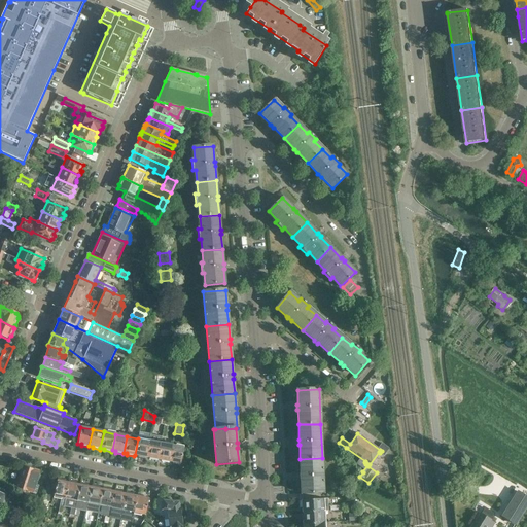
[(145,459),(146,457),(149,441),(138,438),(135,455),(139,455),(138,457),(145,459)]
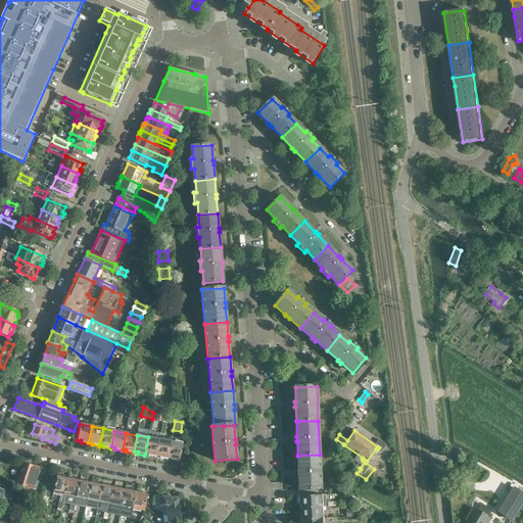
[(156,458),(156,456),(159,439),(148,437),(145,454),(149,455),(148,456),(156,458)]
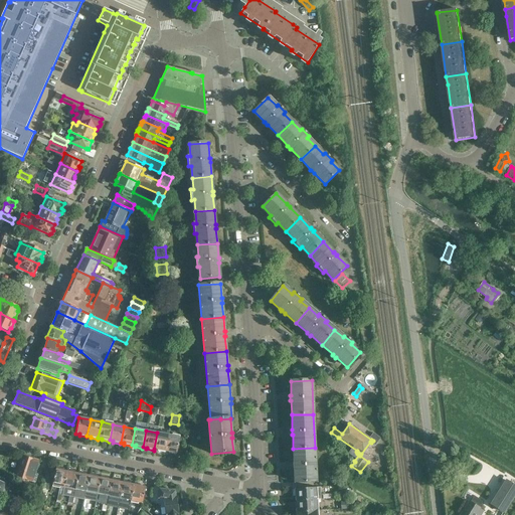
[(165,453),(165,451),(168,436),(157,433),(154,449),(158,450),(157,452),(165,453)]
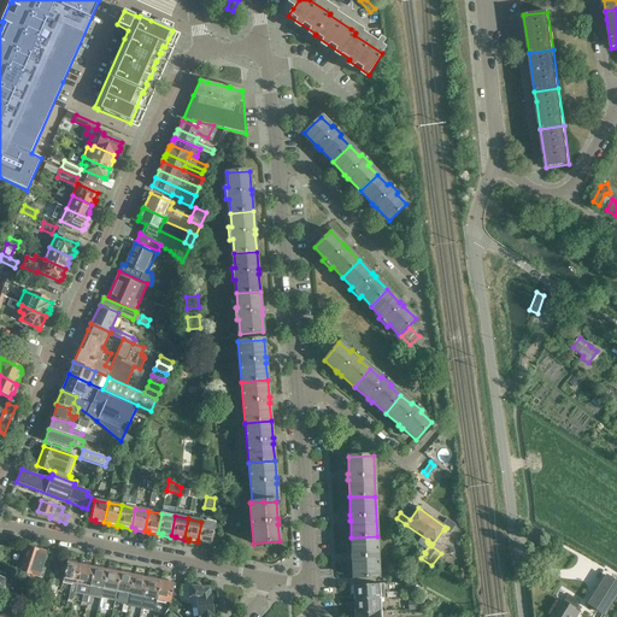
[(215,524),(201,522),(198,540),(203,541),(201,544),(211,545),(211,544),(215,524)]
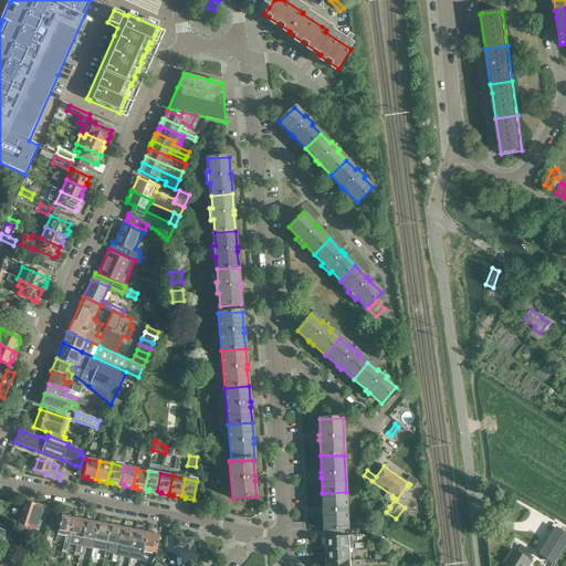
[(346,492),(322,493),(323,509),(322,509),(322,514),(323,514),(324,531),(327,531),(343,530),(347,530),(346,492)]
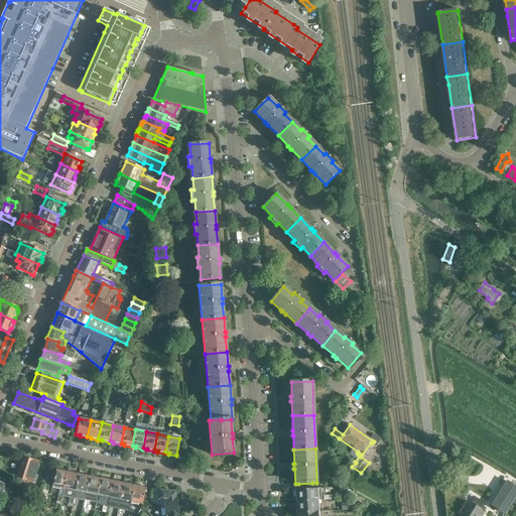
[(39,462),(38,461),(23,457),(20,464),(37,469),(39,462)]
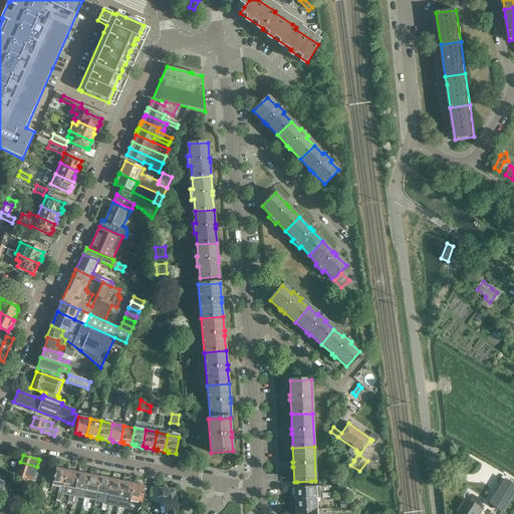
[(20,462),(18,468),(35,473),(37,467),(20,462)]
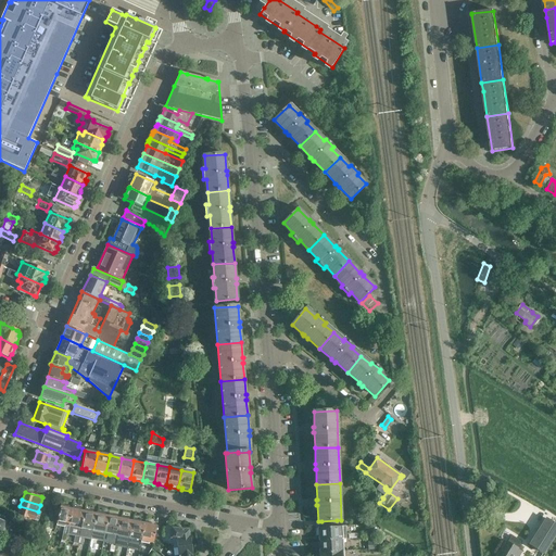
[(522,504),(518,501),(514,509),(518,512),(522,504)]
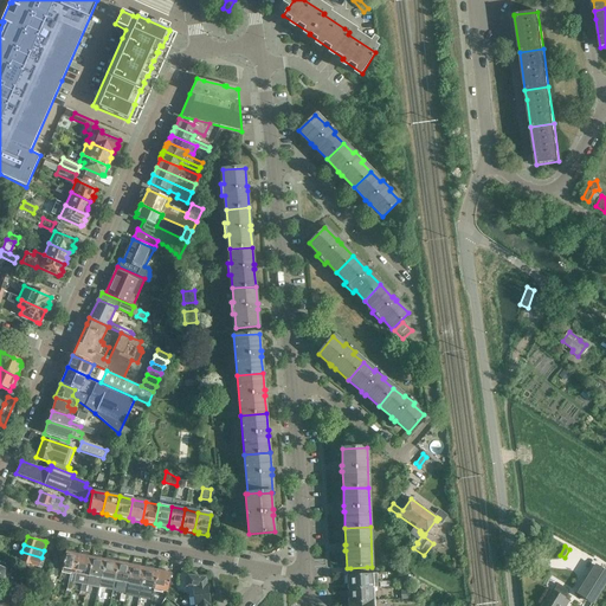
[(75,574),(78,555),(75,554),(75,553),(66,550),(65,553),(62,571),(75,574)]
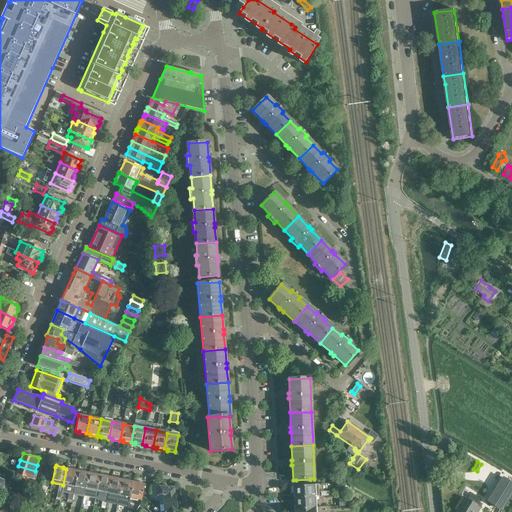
[(35,471),(18,466),(16,474),(34,480),(37,472),(35,471)]
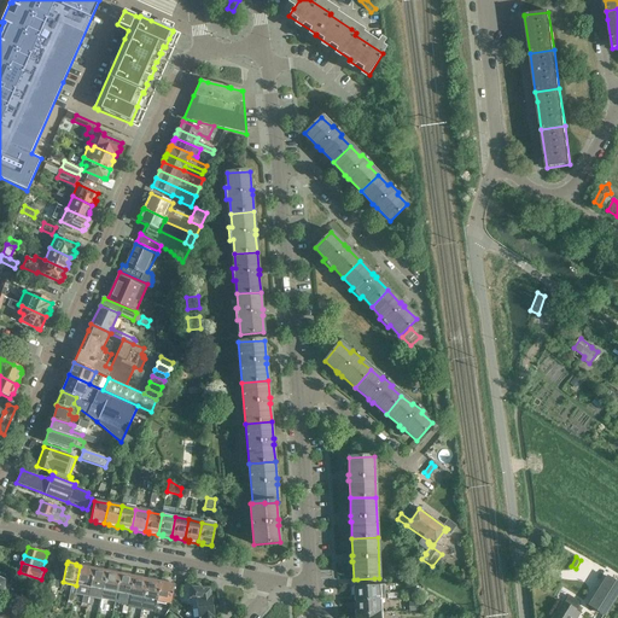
[(75,594),(83,596),(88,598),(91,588),(89,588),(94,569),(89,567),(89,566),(81,564),(80,566),(76,586),(75,594)]
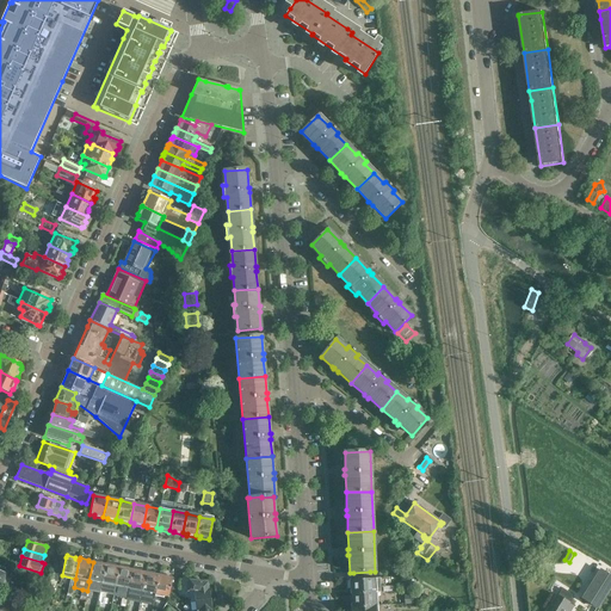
[(103,584),(106,565),(102,565),(102,562),(93,561),(93,562),(88,581),(90,581),(103,584)]
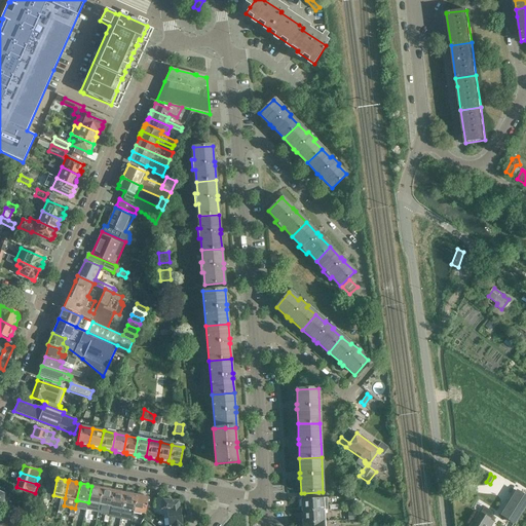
[(91,485),(91,486),(88,502),(100,504),(103,489),(99,488),(99,486),(91,485)]
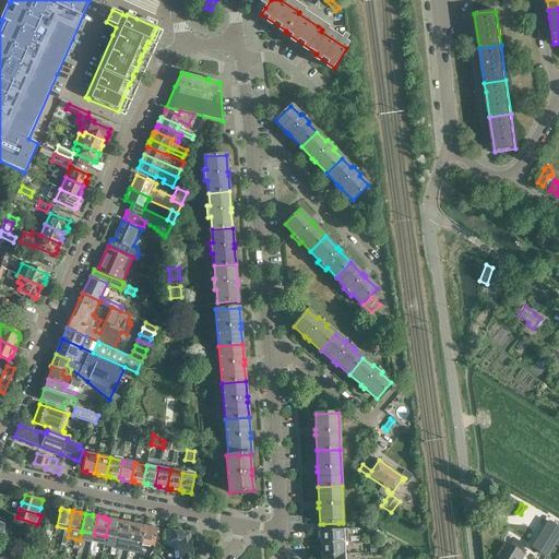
[(104,545),(111,546),(116,547),(118,539),(121,522),(117,521),(117,519),(109,518),(109,520),(106,536),(104,545)]
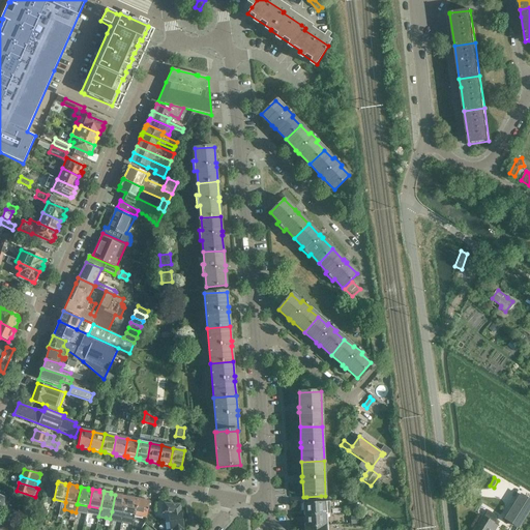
[(115,493),(115,495),(112,511),(123,513),(126,497),(122,496),(122,495),(115,493)]
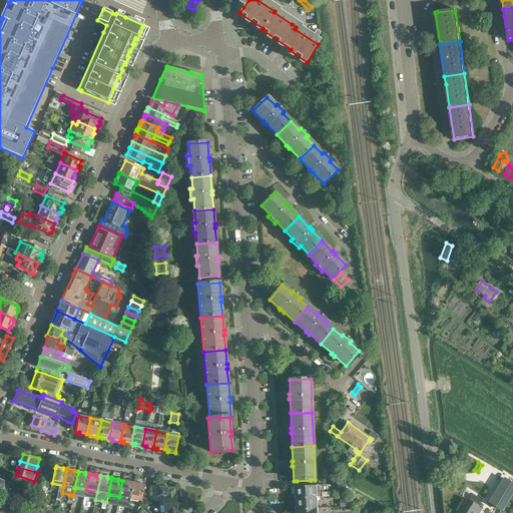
[(512,492),(512,484),(504,478),(489,503),(502,511),(512,492)]
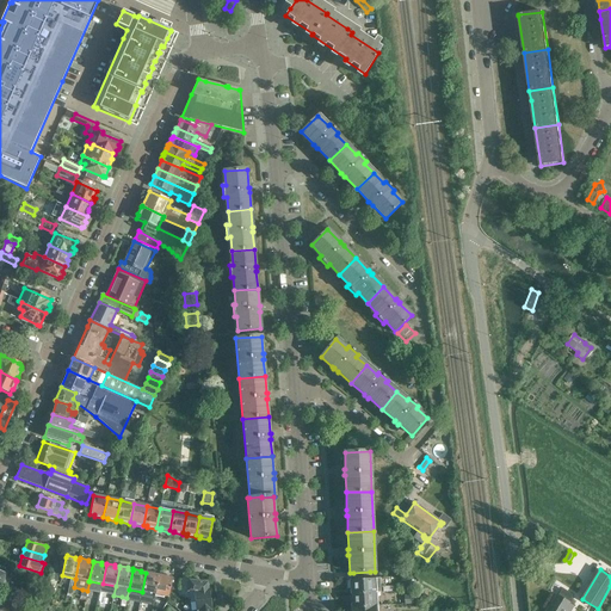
[(155,594),(159,575),(154,575),(155,573),(146,571),(146,573),(142,592),(155,594)]
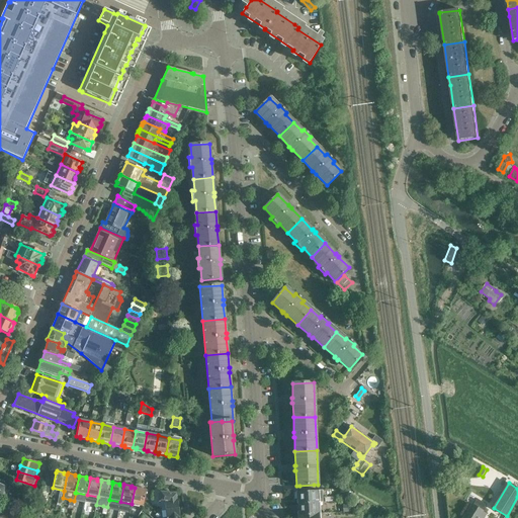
[(9,490),(0,485),(0,498),(4,500),(9,490)]
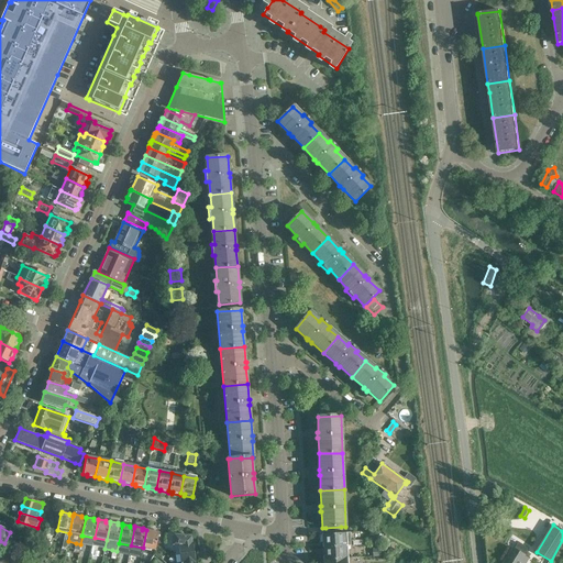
[(36,530),(23,527),(21,532),(34,536),(36,530)]
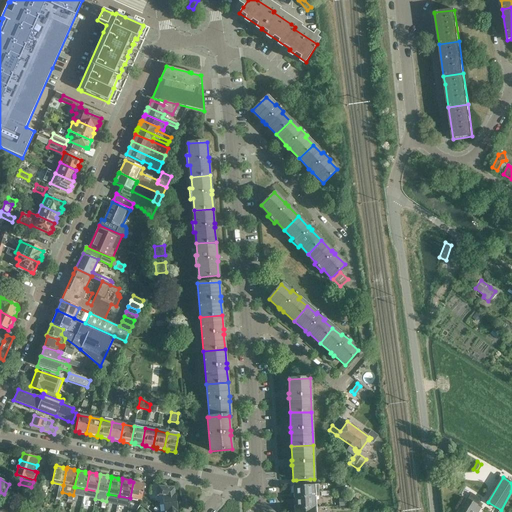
[(133,481),(133,482),(130,498),(141,500),(144,485),(140,484),(141,482),(133,481)]
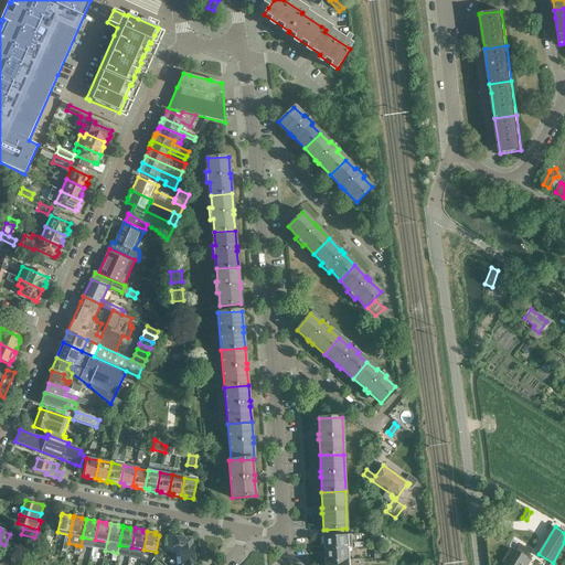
[(50,546),(53,537),(39,533),(35,541),(50,546)]
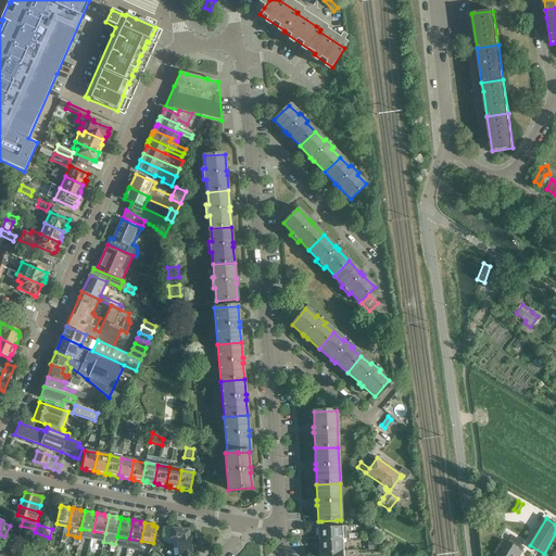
[(319,535),(319,541),(340,540),(343,540),(342,533),(340,533),(340,527),(337,527),(321,528),(319,528),(319,529),(318,530),(318,534),(319,535)]
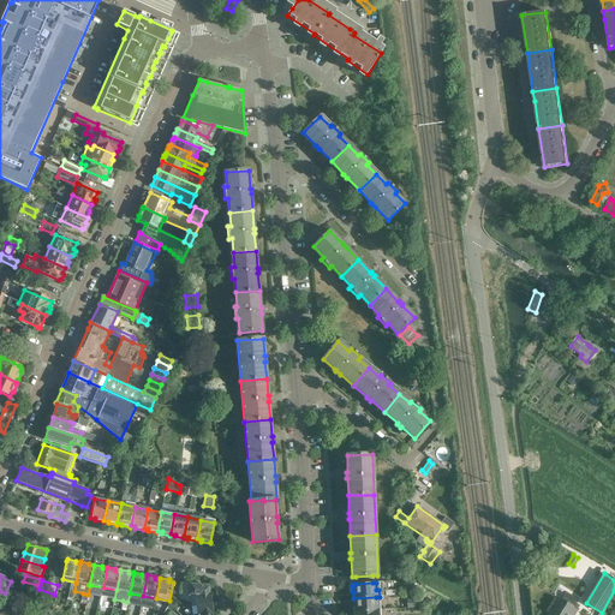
[(190,596),(192,605),(210,603),(210,602),(212,601),(212,596),(210,595),(209,593),(208,587),(190,585),(189,595),(190,596)]
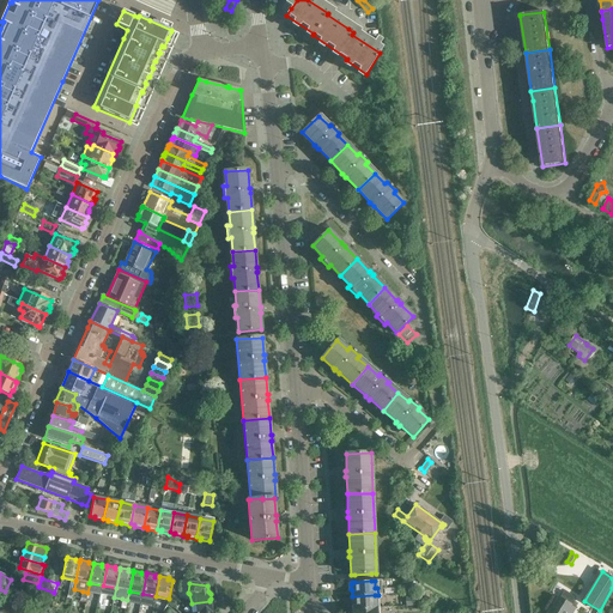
[(572,612),(576,608),(569,605),(572,600),(563,594),(559,599),(550,612),(572,612)]
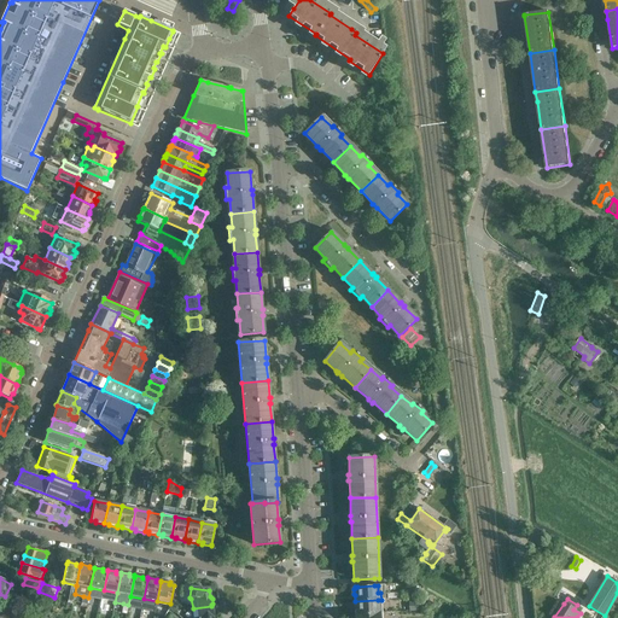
[(379,607),(378,600),(355,601),(354,602),(354,607),(356,610),(356,614),(379,613),(382,613),(382,606),(379,607)]
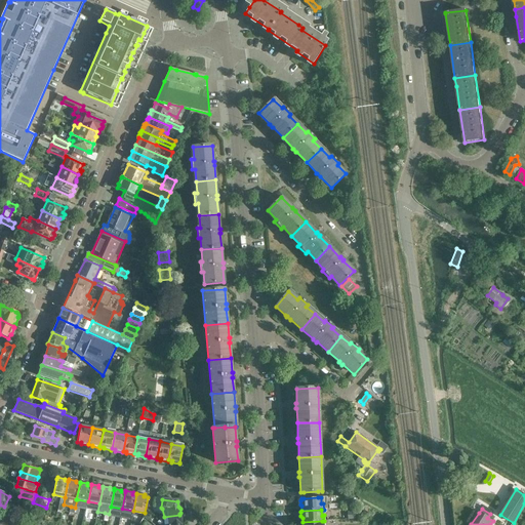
[(180,517),(179,515),(164,517),(164,524),(180,524),(182,524),(180,522),(182,521),(182,517),(180,517)]
